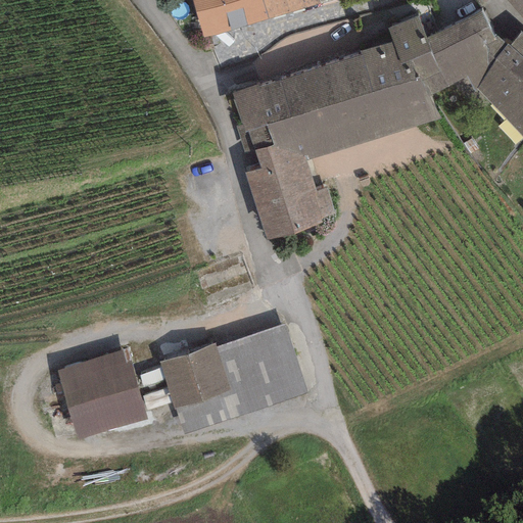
[(317,0),(191,0),(202,38),(318,4),(317,0)]
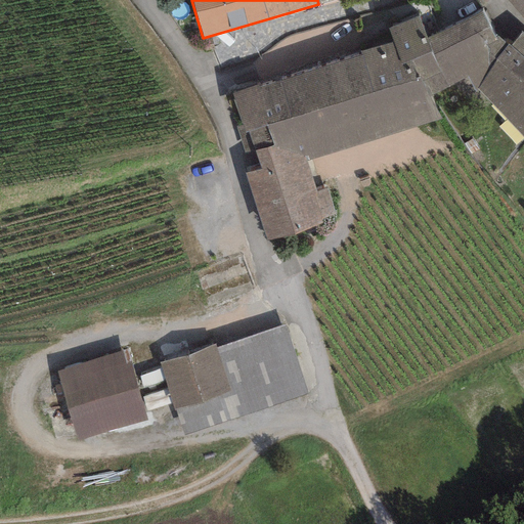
[(523,0),(507,0),(523,19),(523,0)]
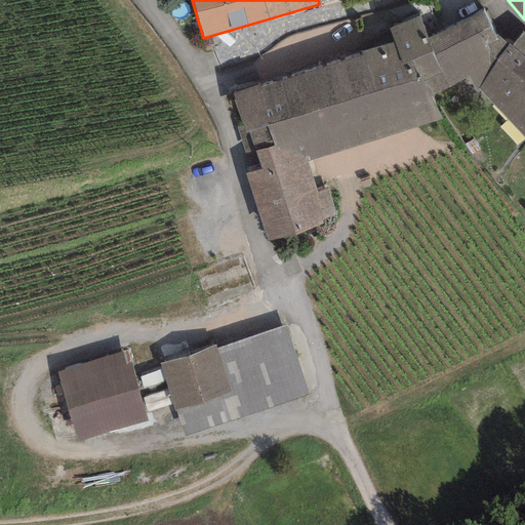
[(483,8),(427,38),(432,51),(449,88),(469,78),(477,88),(508,43),(494,35),(483,8)]
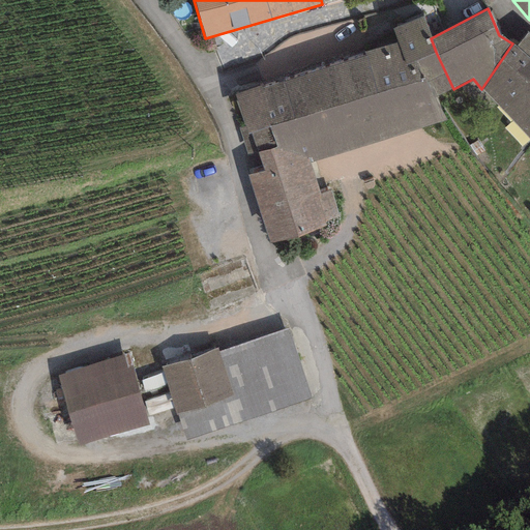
[(391,27),(396,42),(405,65),(417,62),(435,98),(453,89),(436,52),(431,38),(421,17),(391,27)]
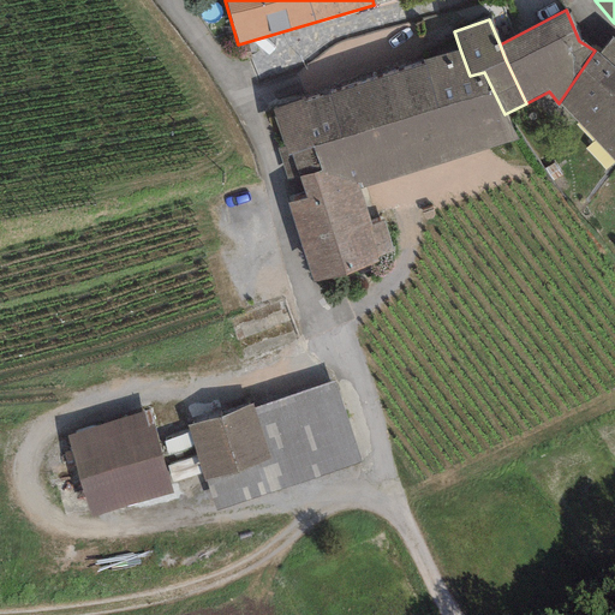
[(614,40),(611,36),(598,57),(595,51),(559,103),(614,166),(614,40)]
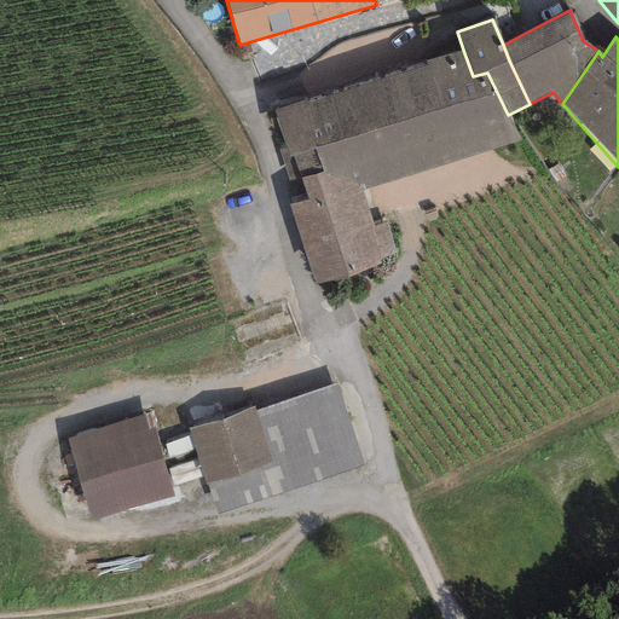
[(463,50),(428,62),(460,158),(521,140),(508,115),(487,73),(473,76),(463,50)]
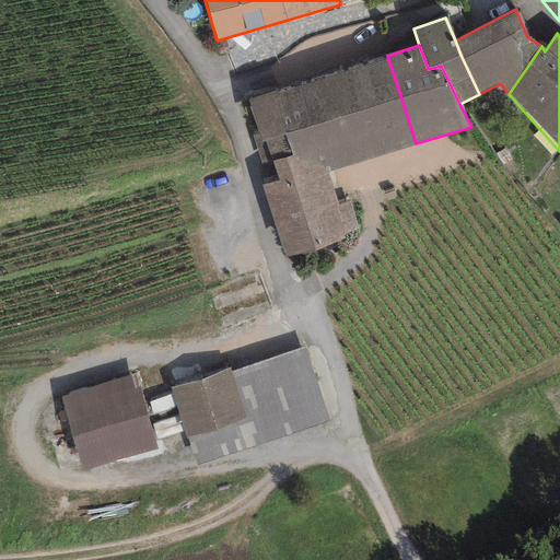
[(387,56),(357,66),(385,153),(416,143),(387,56)]
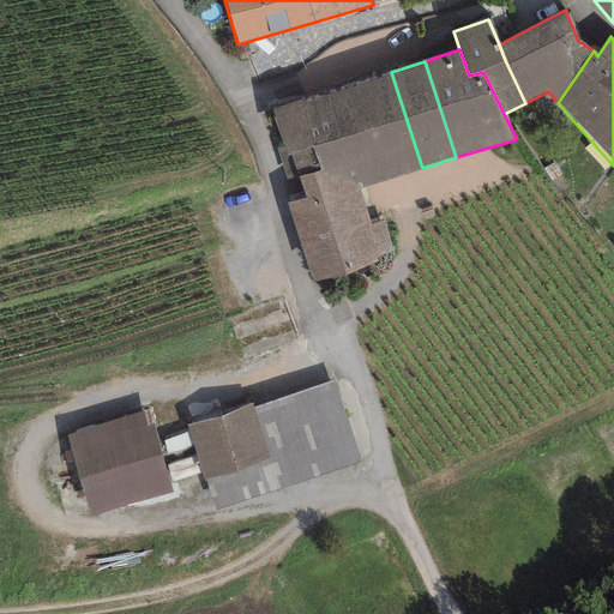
[(391,72),(360,82),(391,179),(422,168),(391,72)]
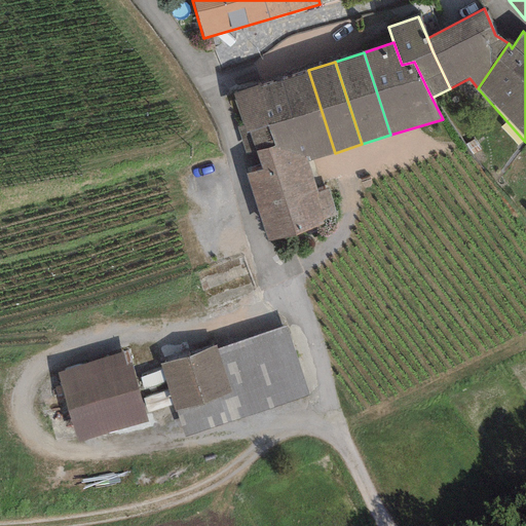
[(307,161),(335,153),(308,70),(278,80),(303,155),(305,155),(307,161)]
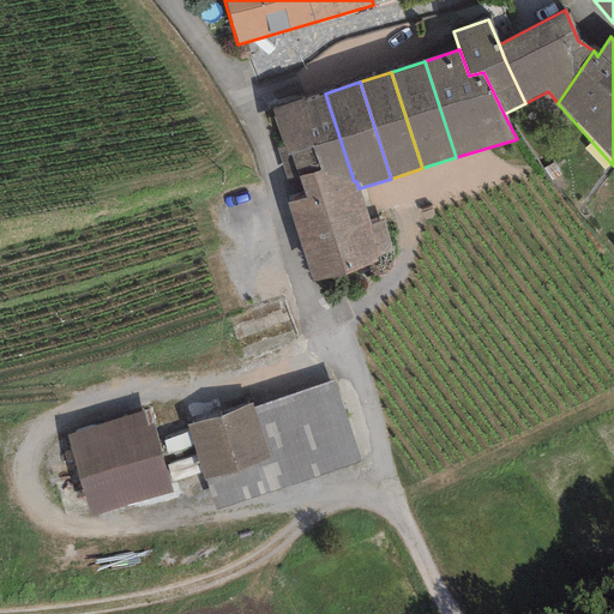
[(325,94),(271,112),(282,144),(274,148),(284,182),(298,178),(305,198),(287,204),(312,283),(378,262),(375,254),(393,248),(384,222),(371,226),(359,188),(356,181),(354,181),(325,94)]
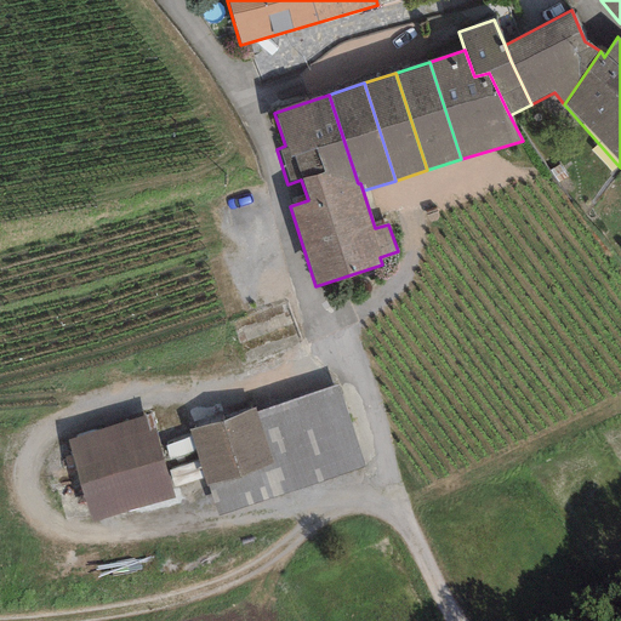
[(335,383),(187,432),(214,516),(362,467),(335,383)]
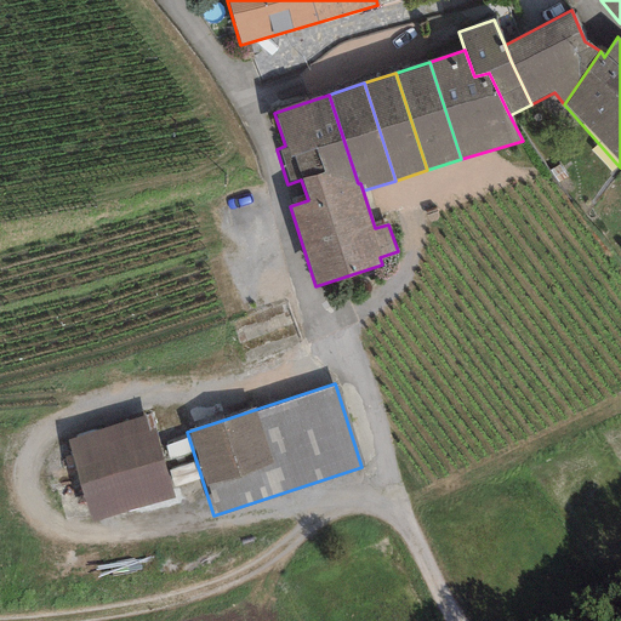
[(149,419),(67,442),(89,519),(171,496),(149,419)]
